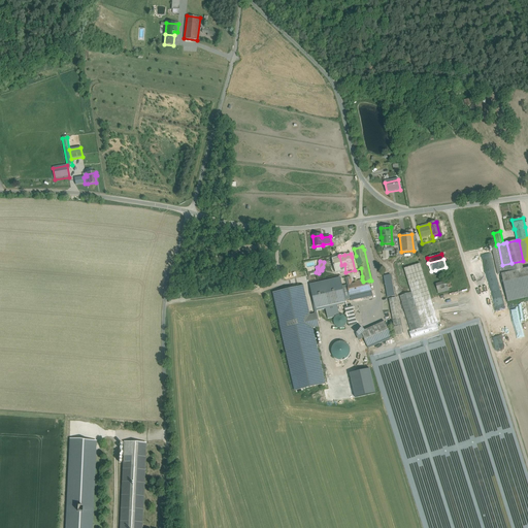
[(438,323),(420,264),(404,269),(411,293),(423,328),(436,324),(438,323)]
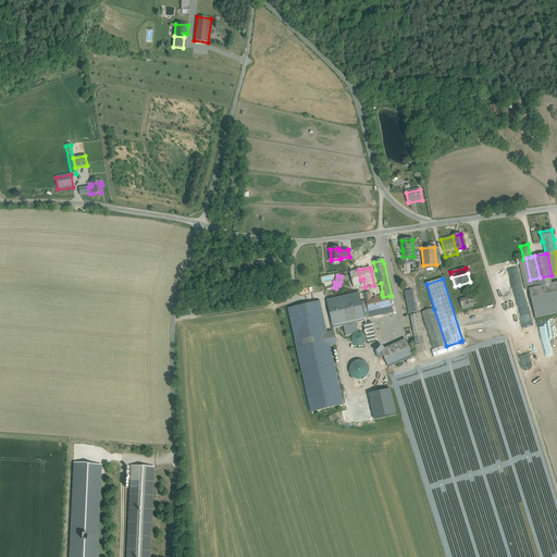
[(519,334),(504,279),(497,280),(512,336),(519,334)]
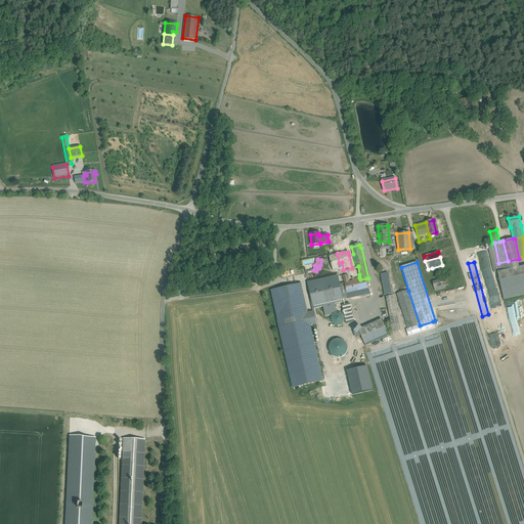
[(497,294),(491,263),(481,265),(487,296),(497,294)]
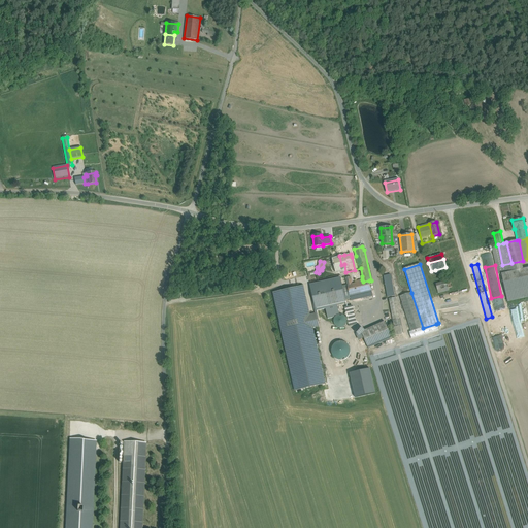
[(527,268),(501,274),(507,302),(527,297),(527,268)]
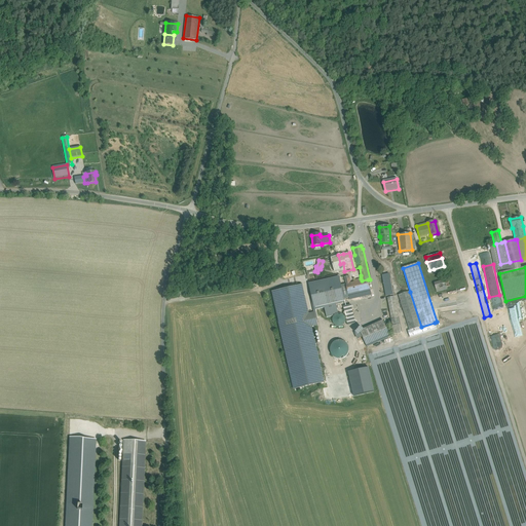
[(339,276),(309,284),(314,308),(344,302),(339,276)]
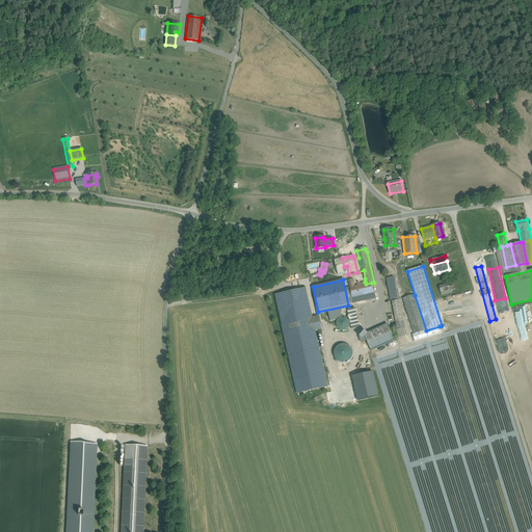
[(354,286),(350,288),(352,297),(374,293),(372,283),(366,284),(357,286),(354,286)]
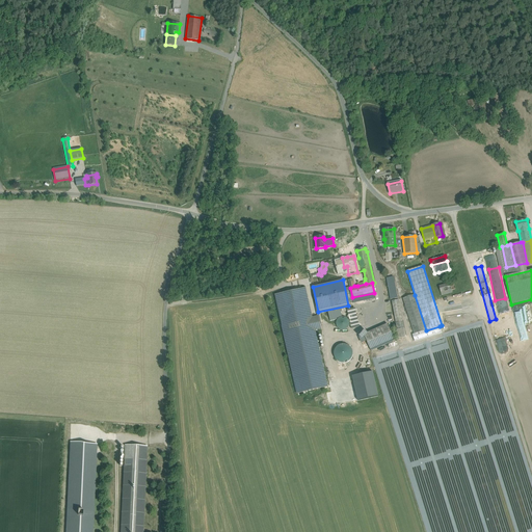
[(395,283),(388,284),(391,299),(397,298),(395,283)]
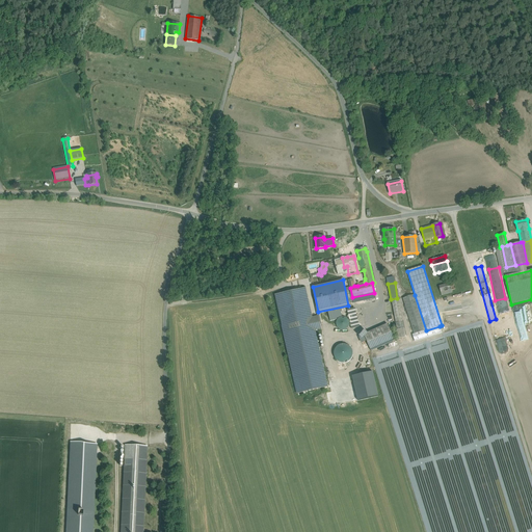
[(450,284),(440,287),(442,295),(452,293),(452,290),(450,284)]
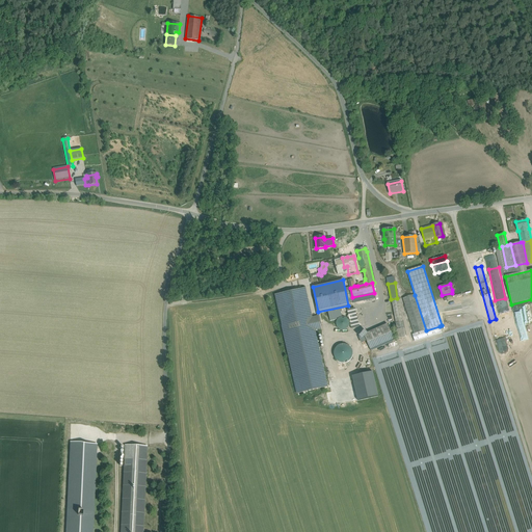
[(306,289),(274,295),(297,394),(327,387),(314,330),(320,328),(318,317),(312,318),(306,289)]
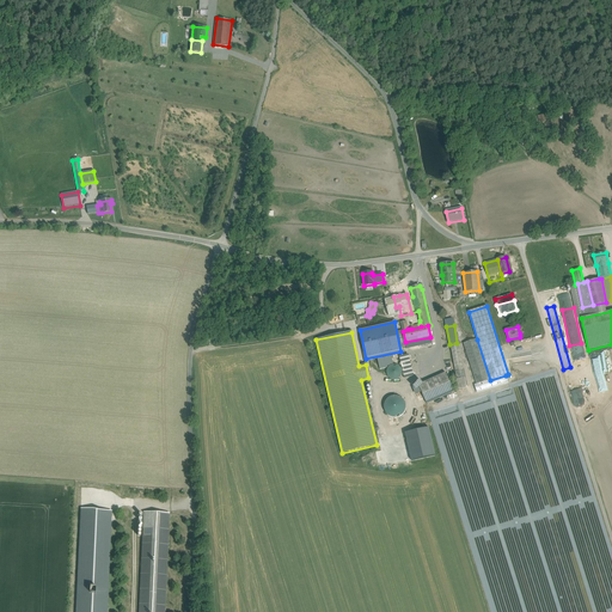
[(477,340),(464,343),(476,385),(490,380),(477,340)]
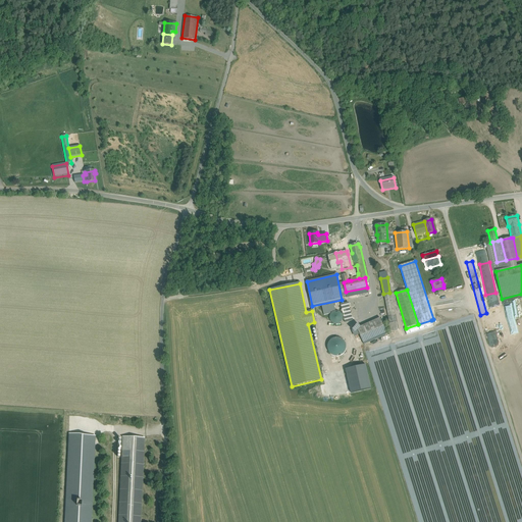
[(392,295),(384,296),(388,317),(396,316),(392,295)]
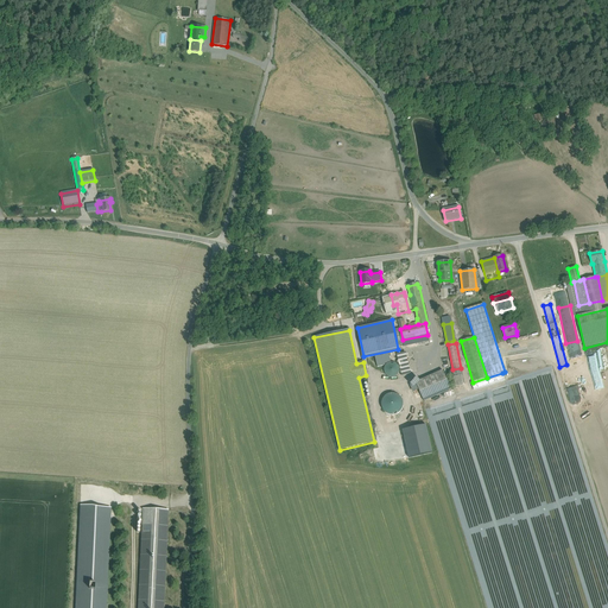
[(407,359),(399,361),(403,375),(410,374),(407,359)]
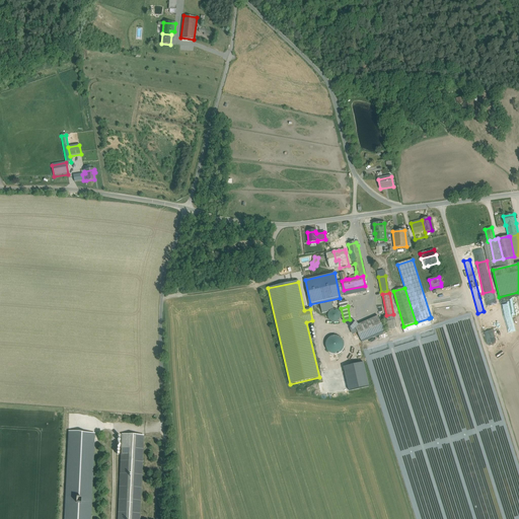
[(341,318),(341,315),(341,313),(340,311),(337,309),(335,309),(332,309),(329,311),(328,313),(328,315),(328,318),(330,320),(332,321),(335,322),(338,321),(340,320),(341,318)]
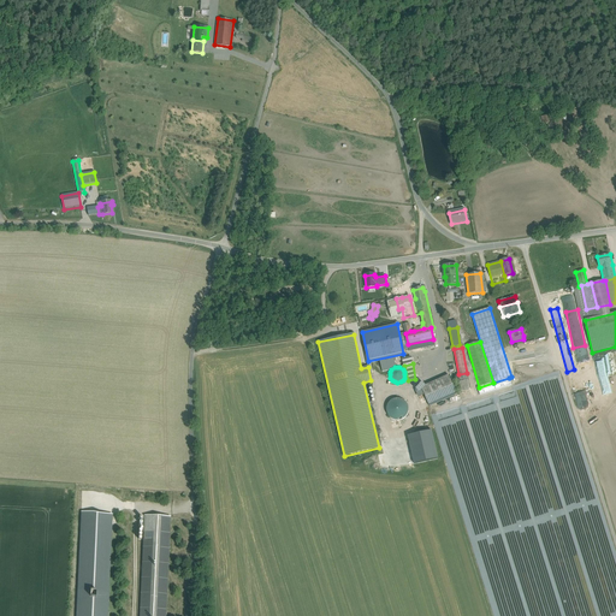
[(582,389),(582,372),(572,372),(572,389),(582,389)]
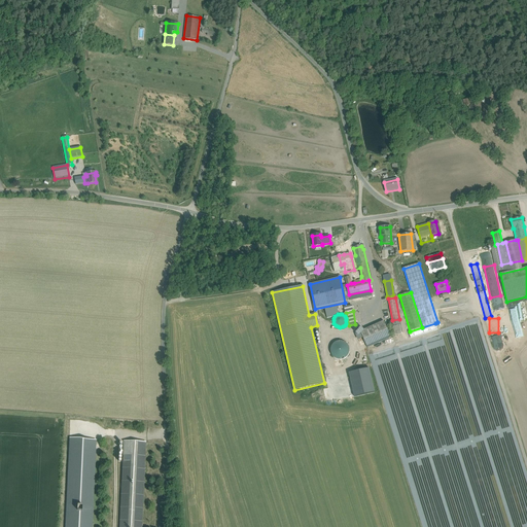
[(399,319),(392,320),(393,327),(395,335),(401,334),(399,319)]
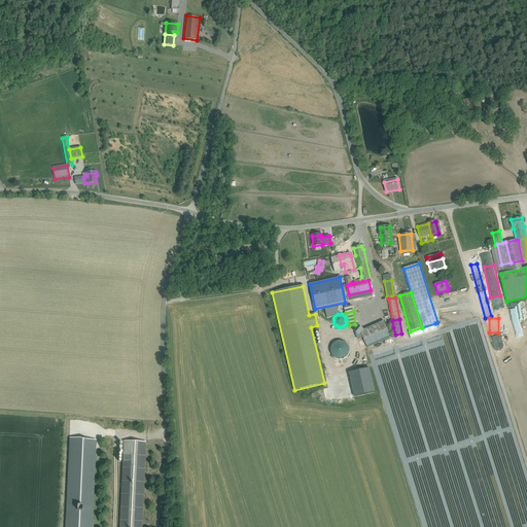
[(384,321),(360,331),(367,348),(391,338),(384,321)]
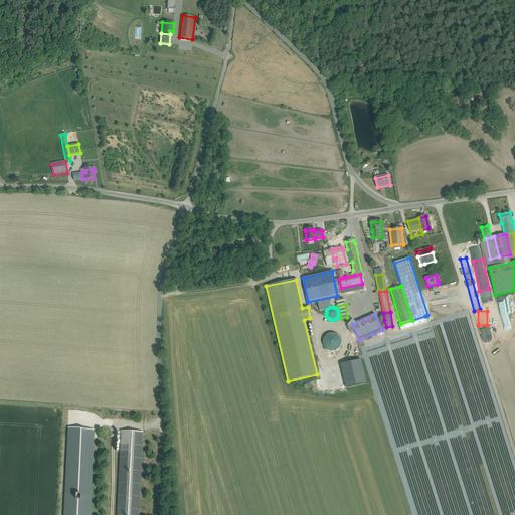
[(400,324),(399,324),(401,330),(427,322),(425,316),(400,324)]
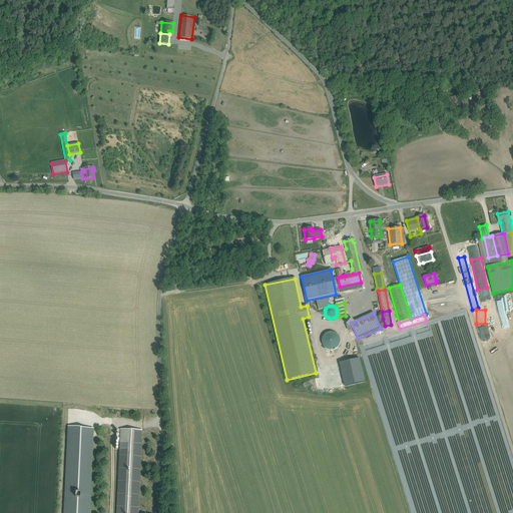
[(331,332),(327,334),(324,336),(323,340),(322,343),(324,347),(327,350),(331,351),(334,350),(338,348),(340,345),(341,342),(340,338),(338,335),(334,333),(331,332)]
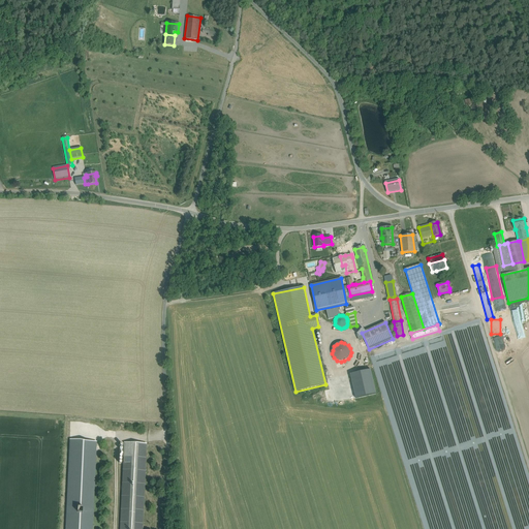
[(371,370),(350,374),(356,399),(376,394),(371,370)]
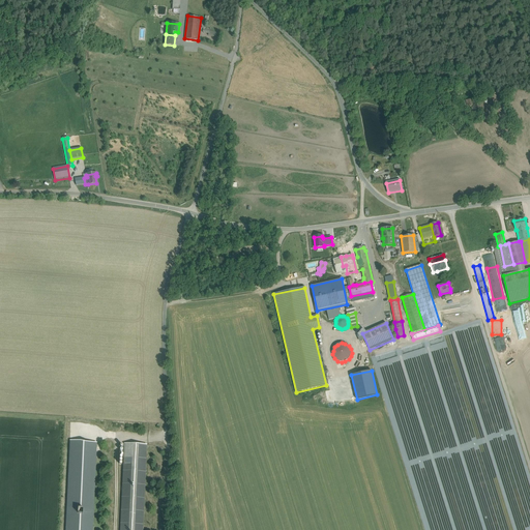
[(94,488),(96,442),(68,441),(66,481),(75,481),(75,483),(80,483),(88,483),(88,488),(94,488)]
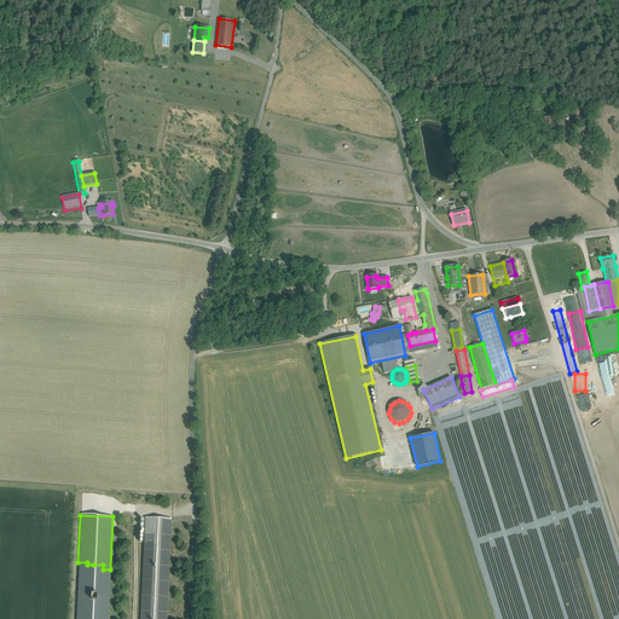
[(165,618),(171,520),(146,519),(142,618),(165,618)]
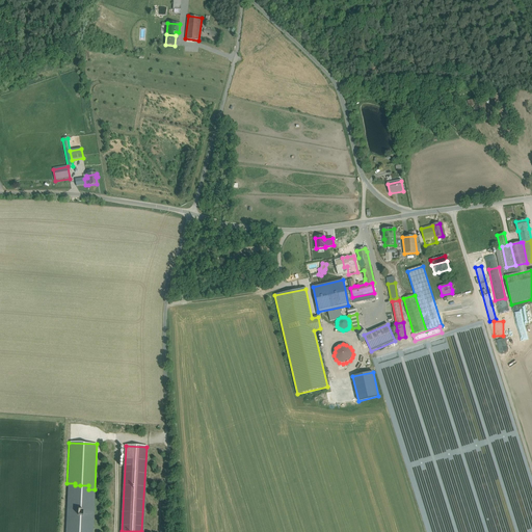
[(87,501),(79,500),(77,514),(79,514),(79,517),(80,519),(81,513),(82,513),(83,510),(86,510),(86,508),(92,509),(94,503),(86,502),(87,501)]
